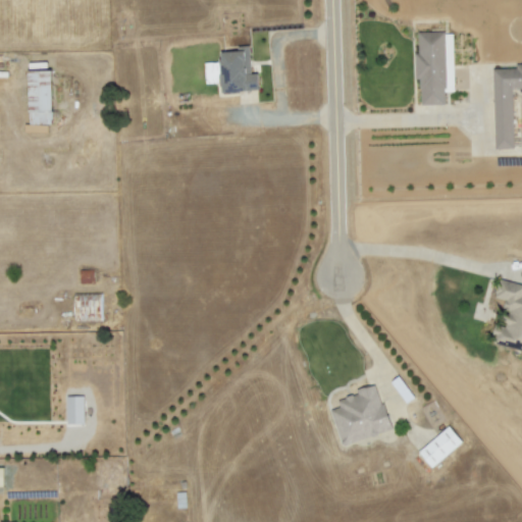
[(455,92),(453,32),(417,33),(418,54),(416,54),(417,105),(446,105),(446,92),(455,92)]
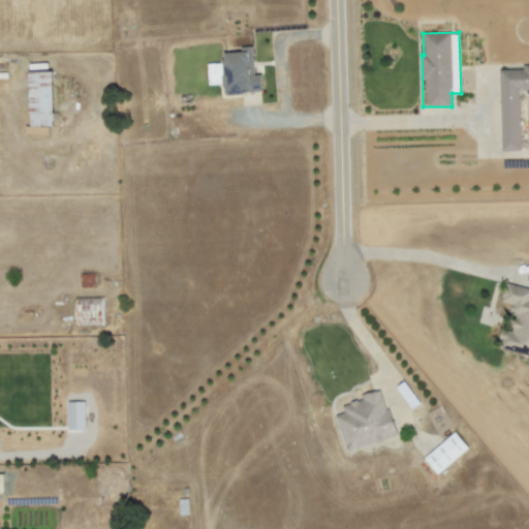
[(263,91),(262,73),(255,74),(253,47),(240,48),(240,52),(222,54),(223,63),(208,65),(209,85),(223,84),(224,94),(263,91)]
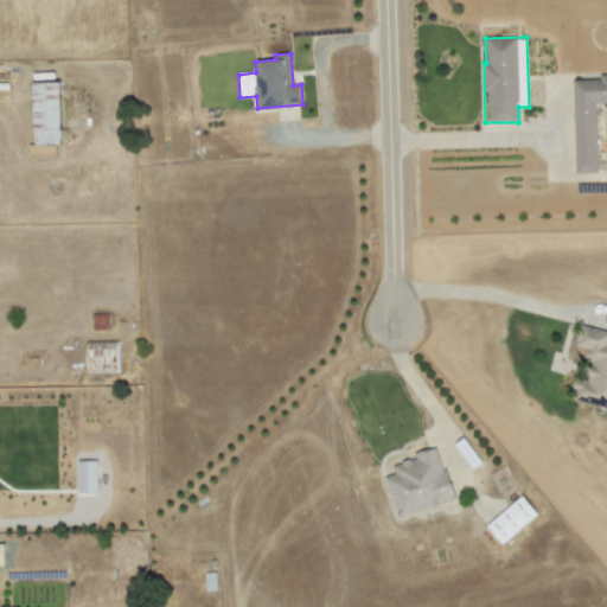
[(598,103),(606,102),(606,75),(599,75),(599,81),(573,81),(574,173),(599,173),(598,103)]
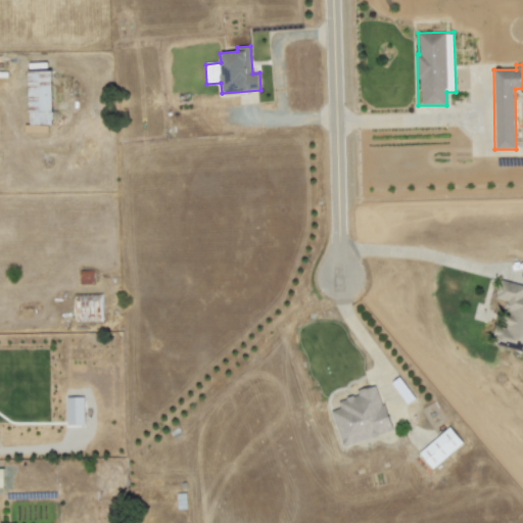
[(29,126),(25,126),(25,133),(54,133),(52,70),(28,72),(29,126)]
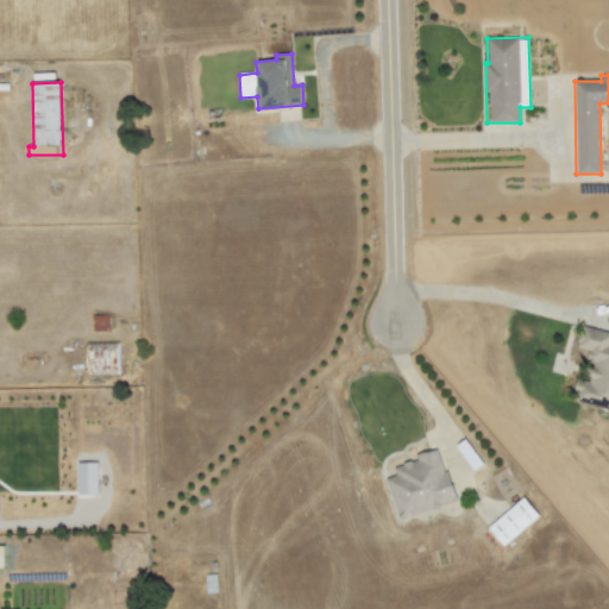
[(608,408),(608,332),(581,326),(576,349),(585,350),(575,402),(608,408)]
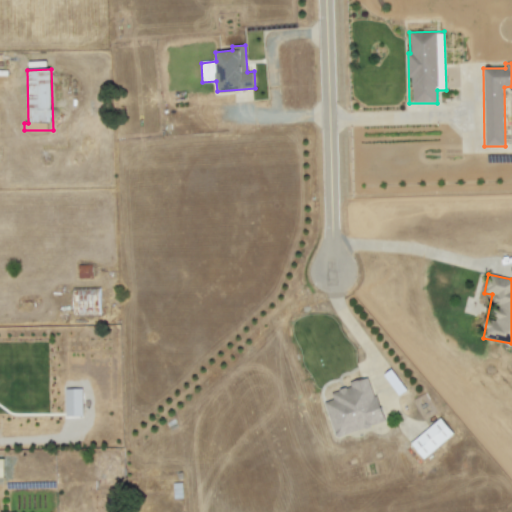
[(73,315),(100,315),(100,288),(73,289),(73,315)]
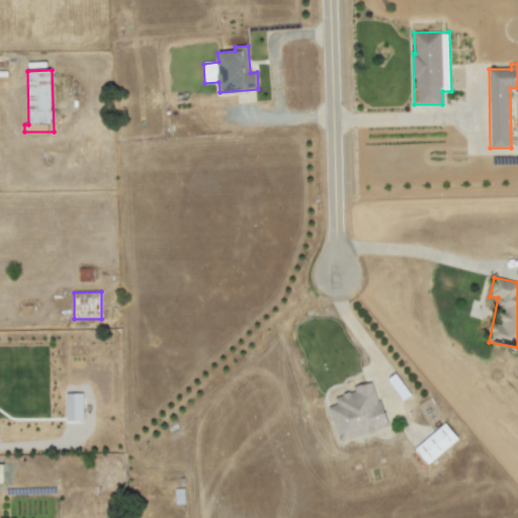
[(327,408),(339,443),(389,425),(372,380),(353,387),(354,391),(334,398),(337,404),(327,408)]
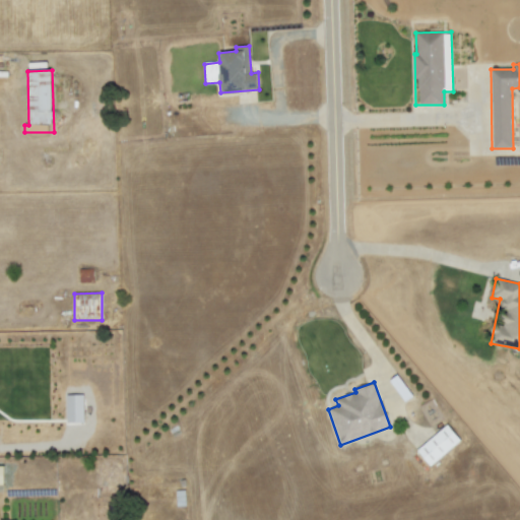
[(67,423),(84,423),(84,395),(67,395),(67,423)]
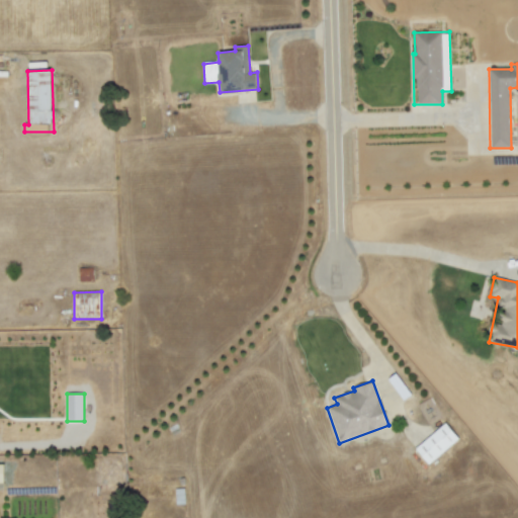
[(428,464),(458,439),(445,423),(415,448),(428,464)]
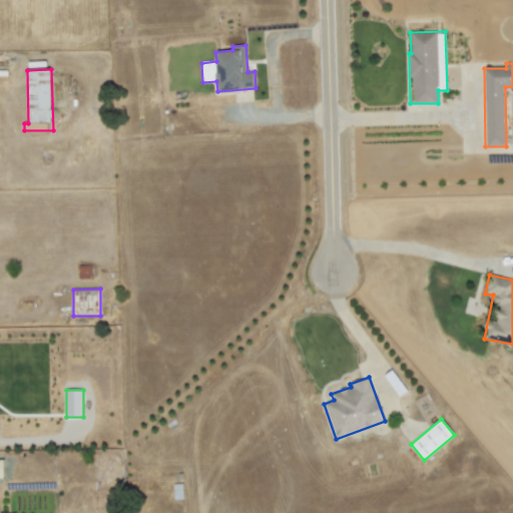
All buildings are outlined.
